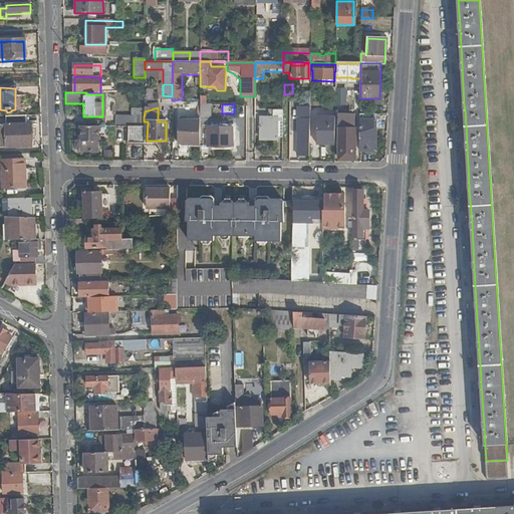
[(278,139),(282,140),(283,110),(269,110),(269,117),(277,117),(278,139)]
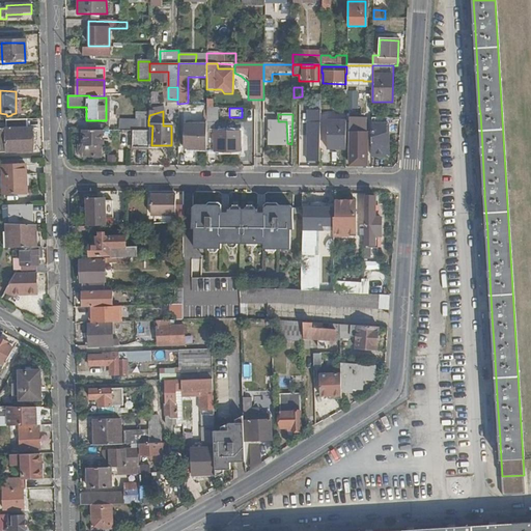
[(320,146),(320,114),(313,114),(313,122),(309,123),(308,161),(318,161),(318,146),(320,146)]
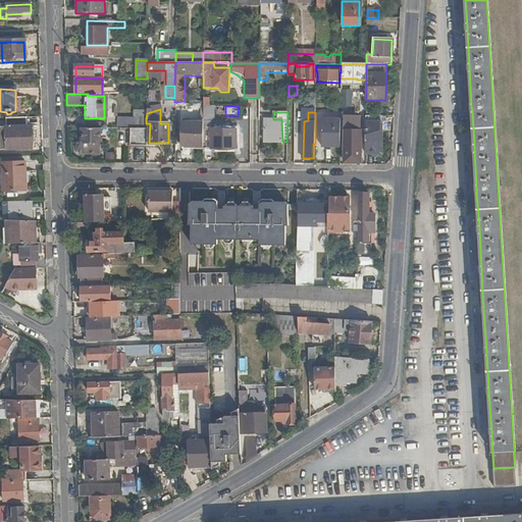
[(203,113),(202,125),(202,143),(202,148),(235,148),(235,129),(221,128),(221,121),(213,121),(213,113),(203,113)]
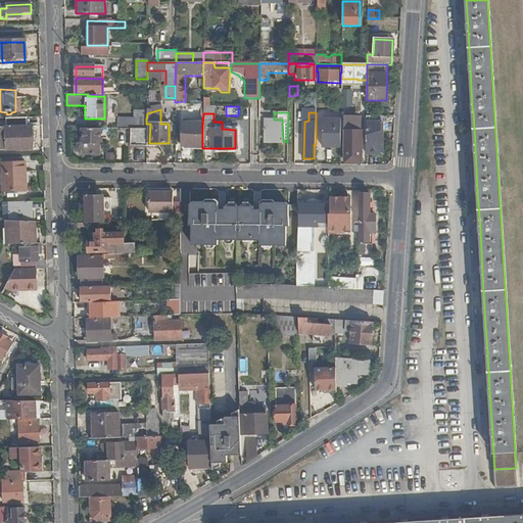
[(382,116),(367,116),(366,155),(381,155),(382,116)]
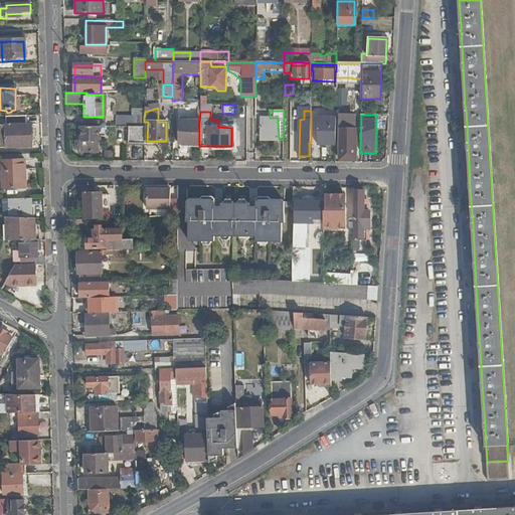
[(133,116),(133,117),(133,127),(144,128),(144,122),(144,117),(133,116)]
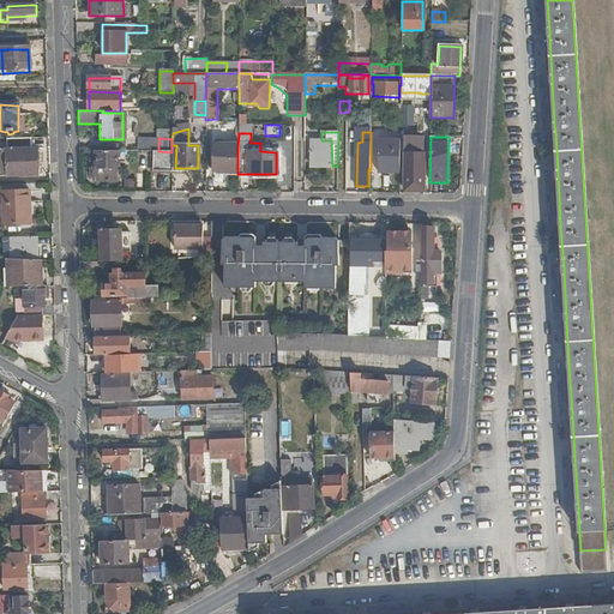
[(122,139),(121,151),(126,151),(133,151),(150,151),(152,151),(158,151),(158,139),(122,139)]
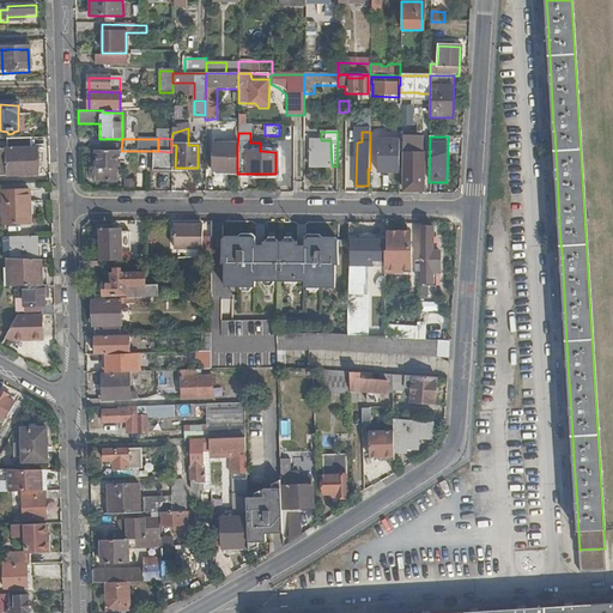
[(35,151),(30,151),(30,140),(5,141),(6,152),(0,152),(0,178),(36,177),(35,151)]
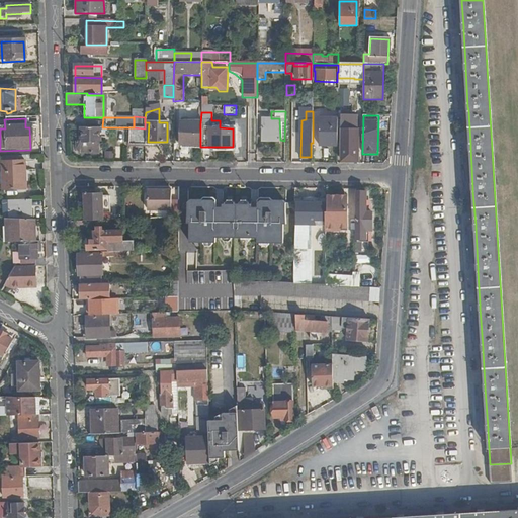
[(262,118),(262,140),(280,140),(279,118),(271,118),(262,118)]
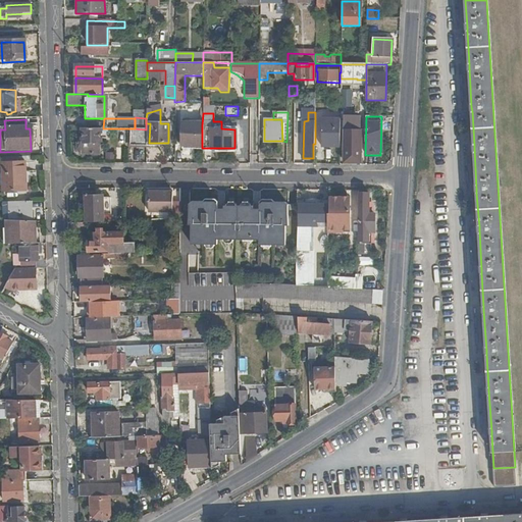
[(341,119),(322,119),(321,147),(340,147),(341,119)]
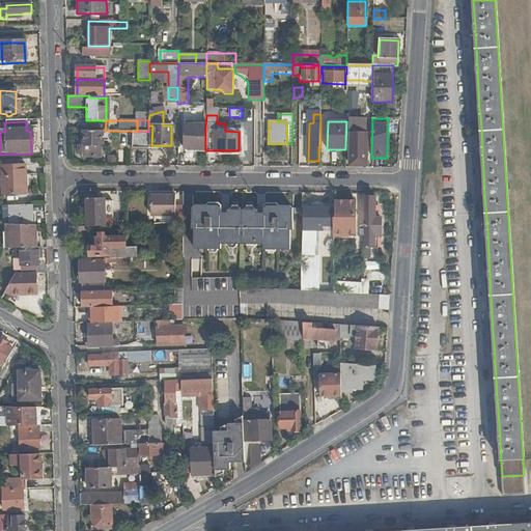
[(183,138),(183,145),(205,145),(205,128),(196,127),(194,126),(184,126),(184,137),(183,138)]
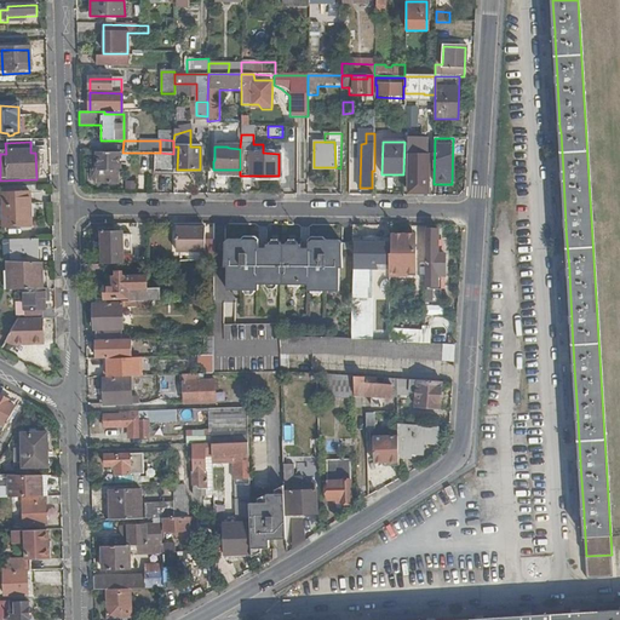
[(97,183),(119,183),(119,153),(93,153),(95,171),(91,171),(91,178),(97,183)]
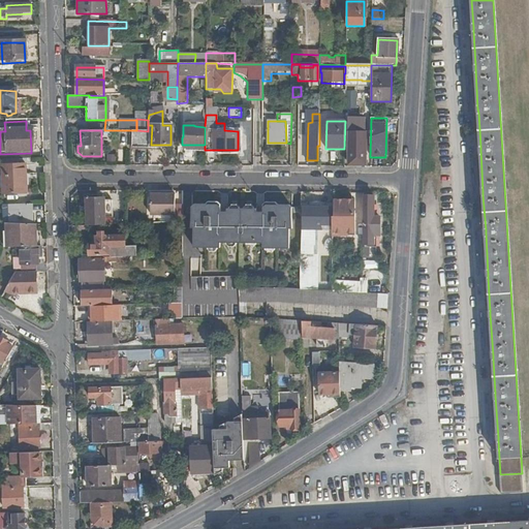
[(131,137),(131,148),(149,148),(149,145),(149,131),(148,131),(136,130),(131,130),(131,137)]
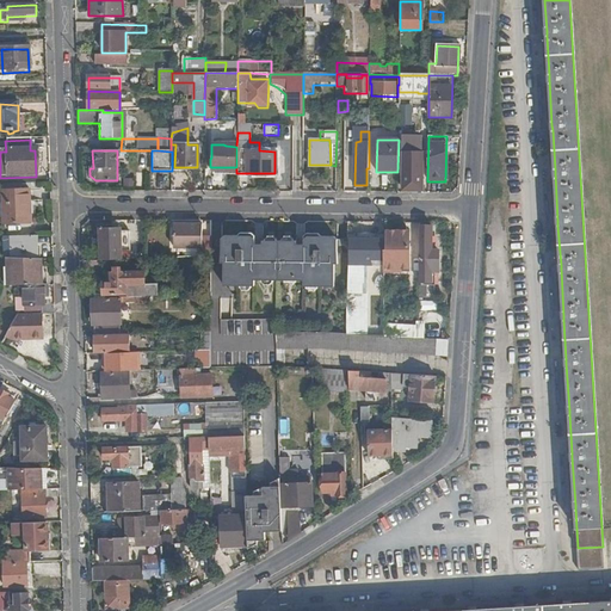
[(420,162),(420,154),(412,154),(412,162),(402,162),(402,190),(413,190),(413,186),(413,181),(421,180),(421,162),(420,162)]
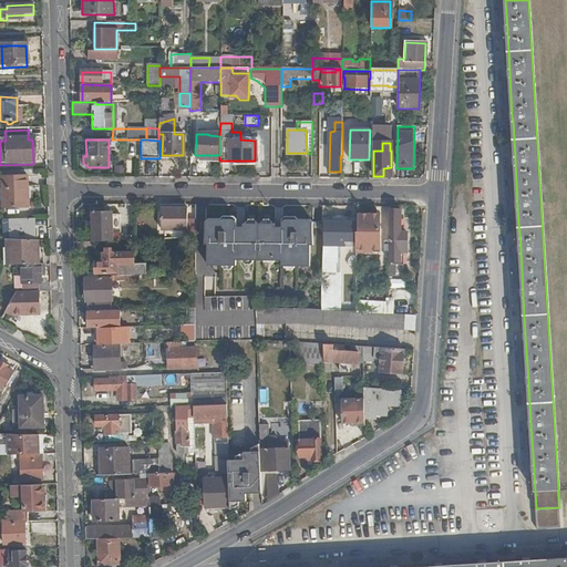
[(2,178),(3,192),(3,208),(3,209),(32,208),(32,187),(28,187),(28,178),(2,178)]
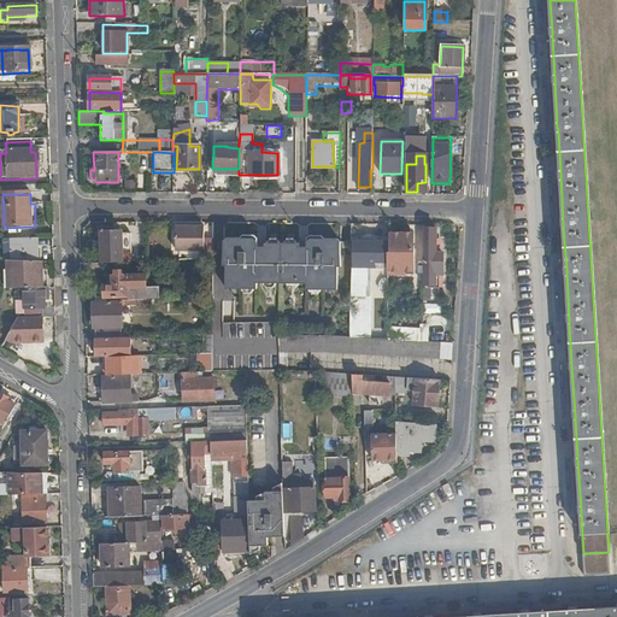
[(201,262),(212,262),(212,240),(204,240),(204,228),(175,228),(175,252),(201,252),(201,262)]
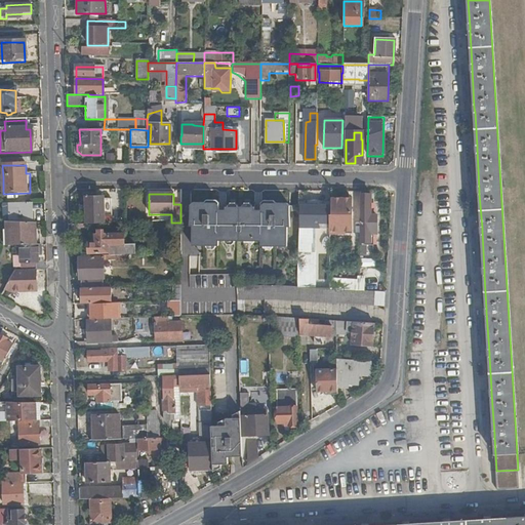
[(370,196),(360,196),(360,247),(372,247),(372,235),(369,234),(370,196)]
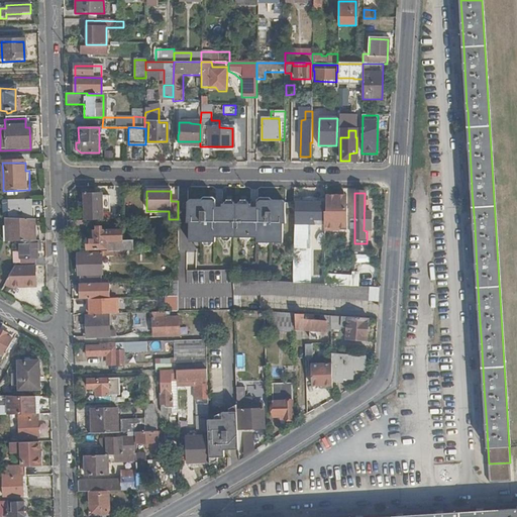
[(101,195),(85,195),(85,221),(102,221),(102,219),(101,204),(101,195)]
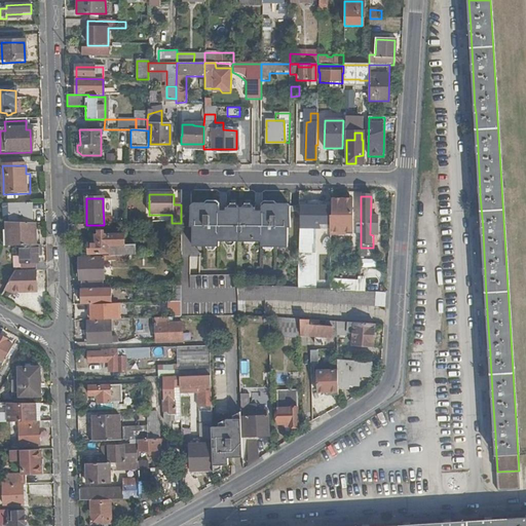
[(332,218),(330,218),(330,232),(351,233),(351,201),(332,200),(332,218)]
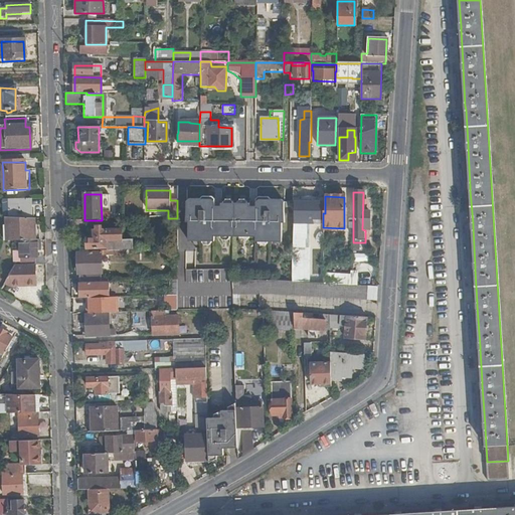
[(212,199),(190,199),(187,201),(187,222),(189,222),(189,241),(214,241),(214,236),(255,236),(256,241),(282,242),(282,223),(284,223),(284,203),(282,200),(260,200),(255,203),(255,206),(250,207),(249,203),(221,203),(220,206),(215,206),(215,203),(212,199)]
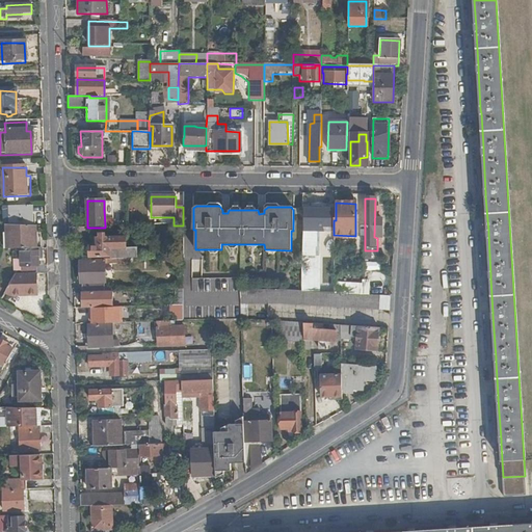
[(31,207),(8,207),(9,225),(31,225),(31,207)]
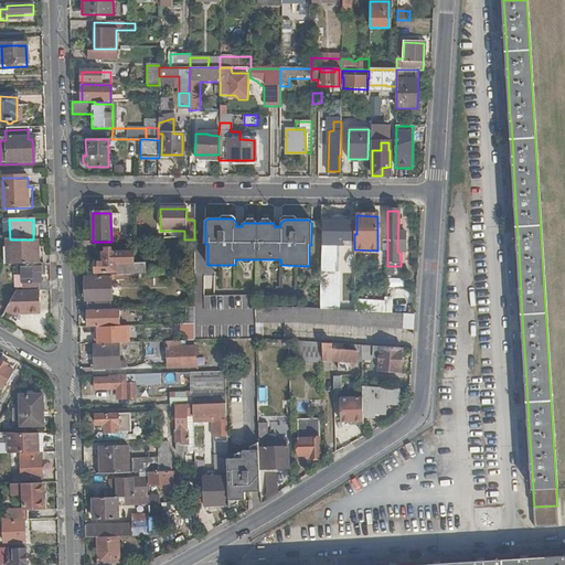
[(338,223),(323,223),(322,243),(327,243),(338,243),(338,223)]
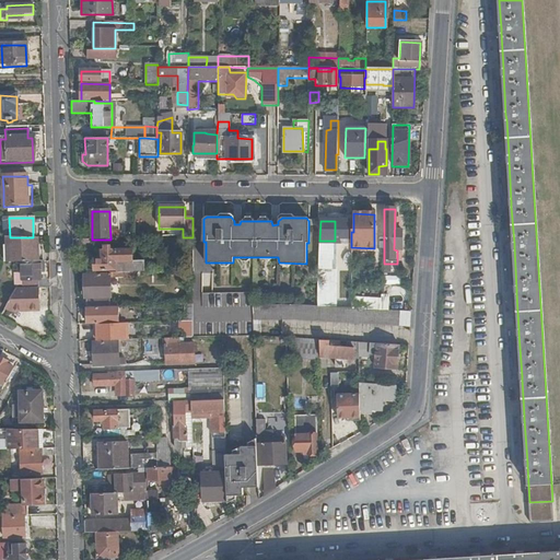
[(7,261),(21,261),(21,263),(43,261),(43,254),(38,254),(38,238),(33,237),(10,237),(6,237),(7,261)]
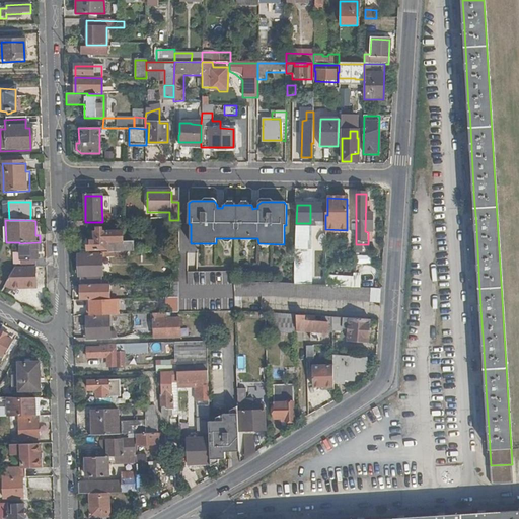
[(78,251),(107,251),(107,253),(110,253),(126,252),(133,252),(133,242),(123,242),(122,232),(101,233),(101,228),(95,228),(95,232),(92,233),(92,239),(89,239),(78,240),(78,251)]
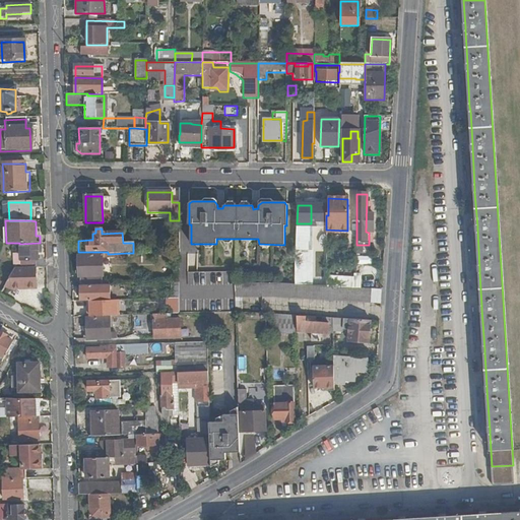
[(40,243),(19,244),(19,268),(35,268),(36,268),(35,255),(40,254),(40,243)]
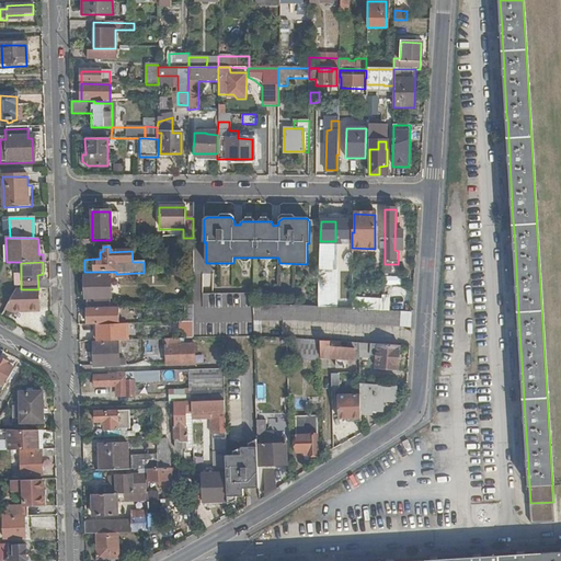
[(107,275),(86,276),(86,309),(109,308),(107,279),(107,275)]
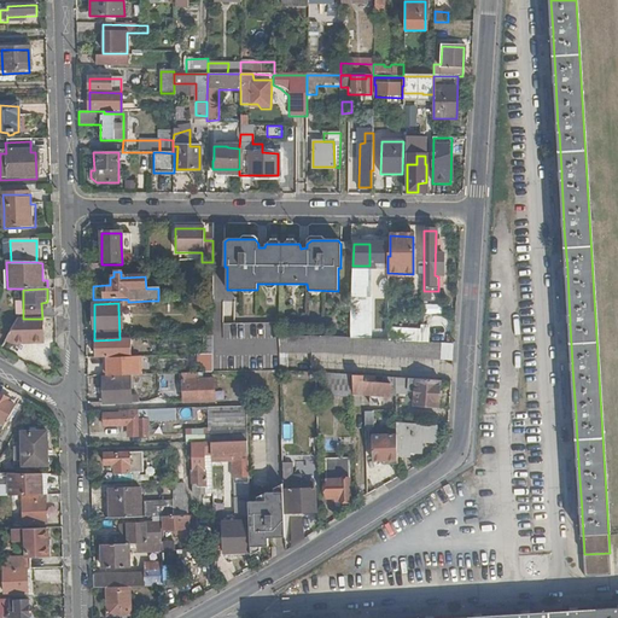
[(23,319),(17,319),(5,339),(13,344),(41,344),(41,319),(23,319)]
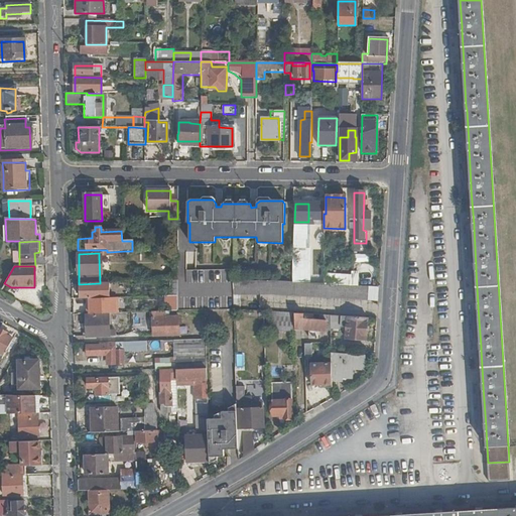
[(263,282),(234,281),(234,294),(292,295),(377,301),(378,288),(292,282),(292,283),(275,282),(263,282)]
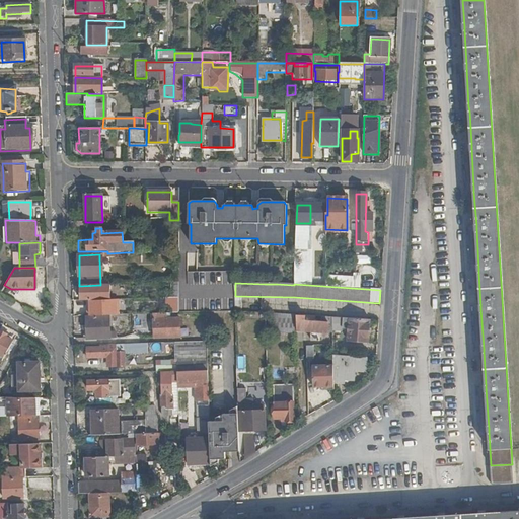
[(100,285),(79,286),(79,301),(87,301),(109,301),(108,285),(100,285)]
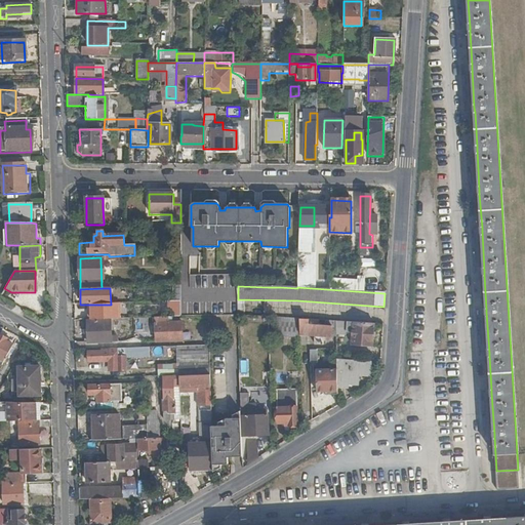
[(88,305),(88,313),(91,313),(91,319),(119,319),(118,304),(111,305),(88,305)]
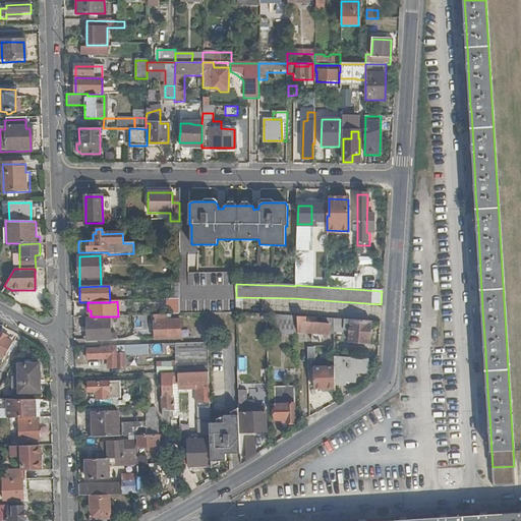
[(173,314),(154,315),(155,340),(179,339),(179,314),(173,314)]
